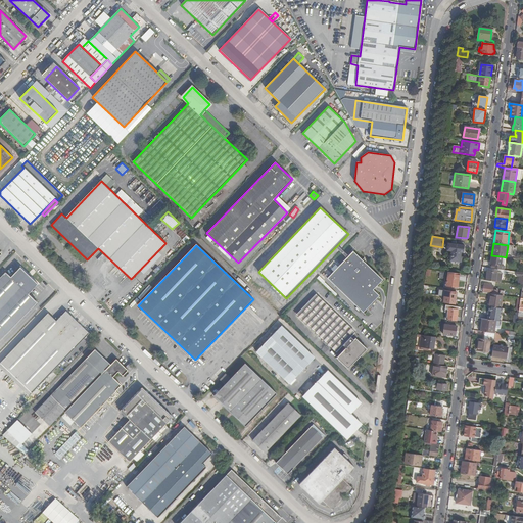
[(452,250),(450,260),(460,262),(461,252),(452,250)]
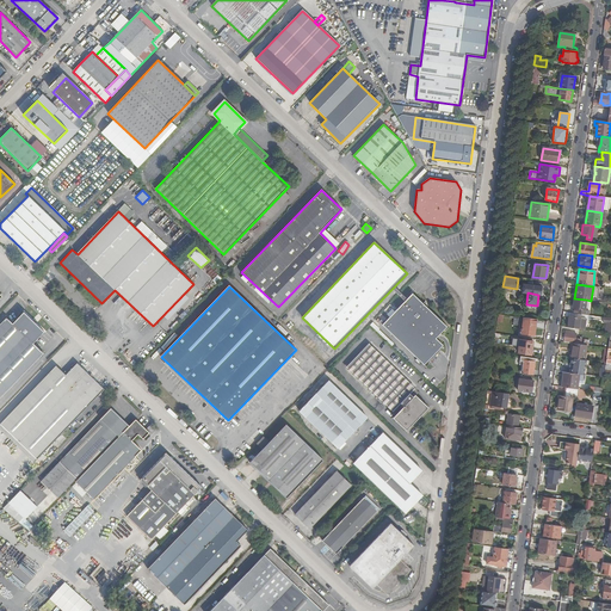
[(413,294),(383,325),(424,364),(443,345),(436,338),(446,327),(413,294)]
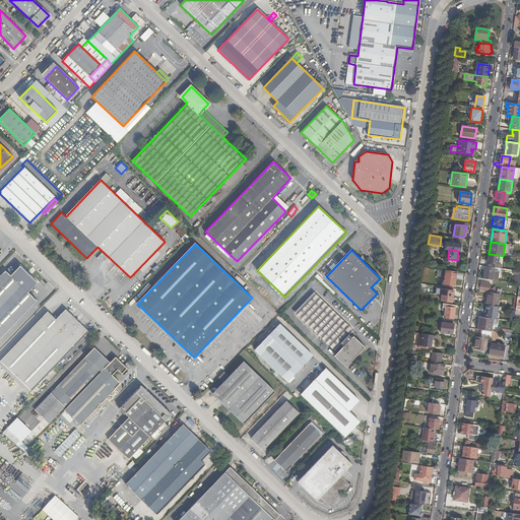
[(499,255),(489,254),(488,262),(489,263),(488,266),(500,268),(501,264),(498,264),(499,255)]
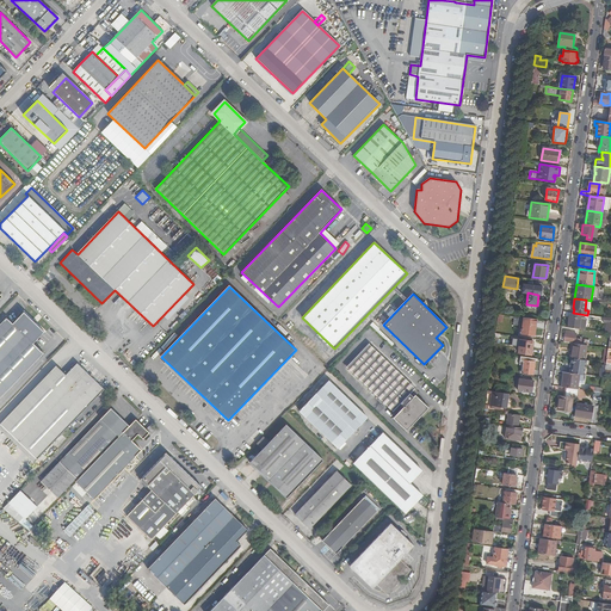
[(6,319),(0,325),(0,396),(43,353),(32,344),(44,332),(23,313),(12,323),(6,319)]
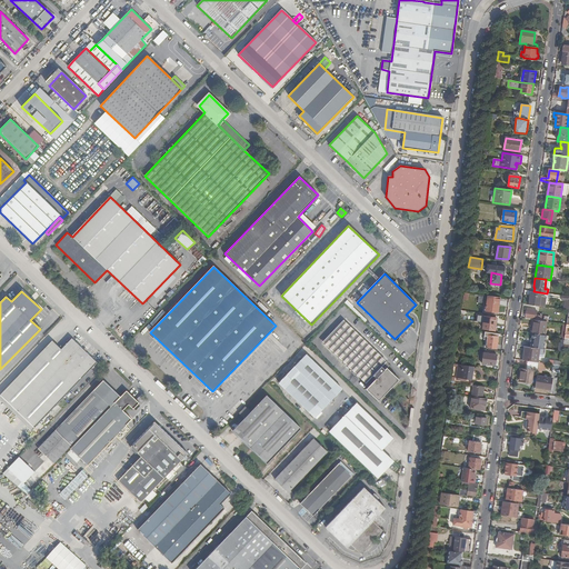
[(530,295),(529,305),(543,307),(545,298),(530,295)]
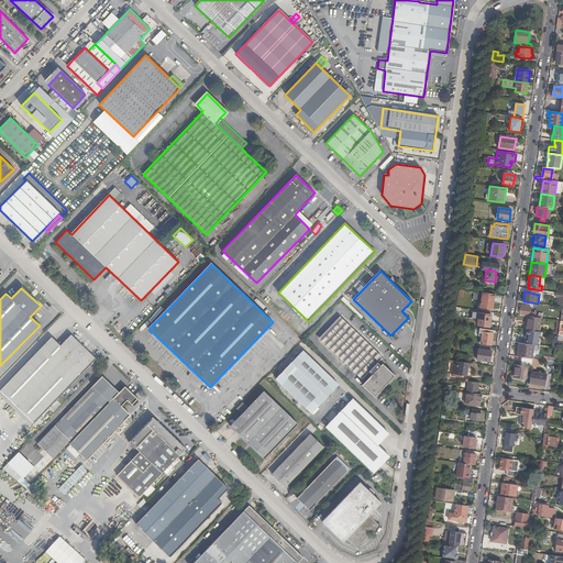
[(495,295),(483,293),(481,308),(492,309),(495,295)]
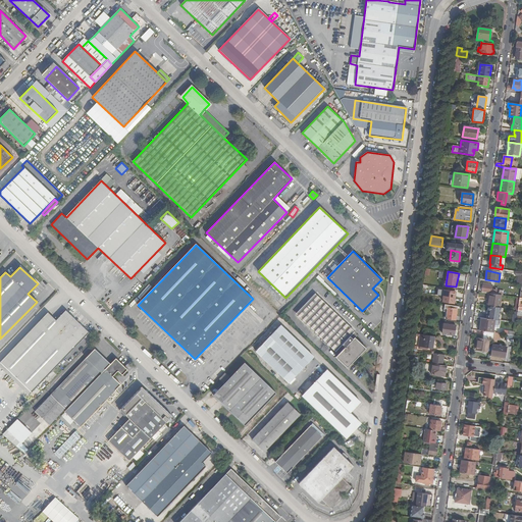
[(482,283),(481,292),(489,294),(501,295),(503,295),(504,291),(499,290),(498,292),(497,292),(497,291),(491,290),(491,285),(482,283)]
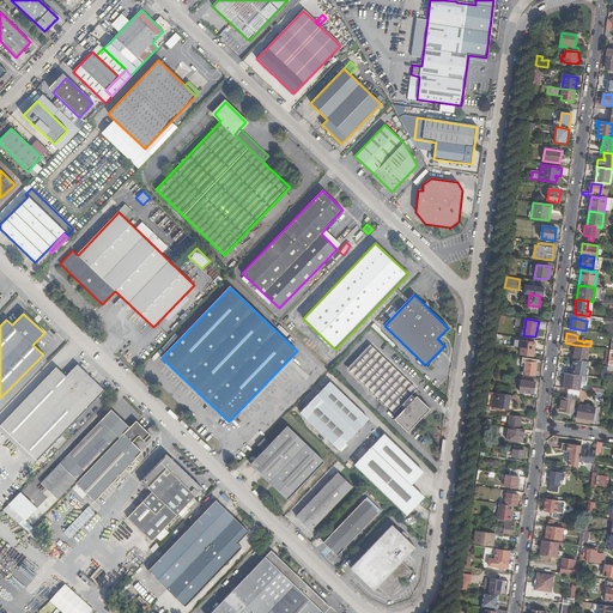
[(430,408),(417,396),(416,399),(411,395),(417,390),(417,389),(371,345),(349,369),(394,413),(402,405),(406,408),(395,419),(408,432),(430,408)]
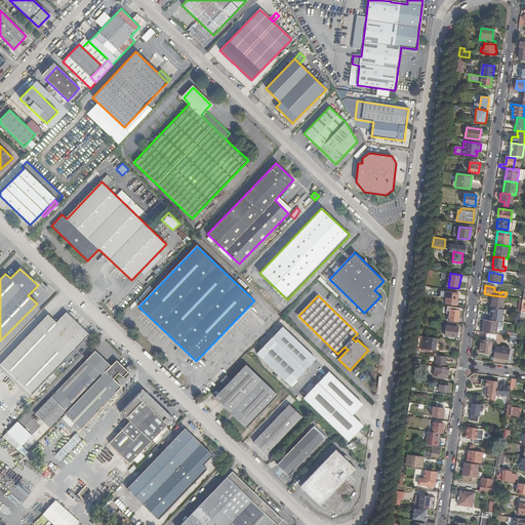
[(492,295),(490,308),(491,308),(495,309),(502,310),(503,296),(492,295)]
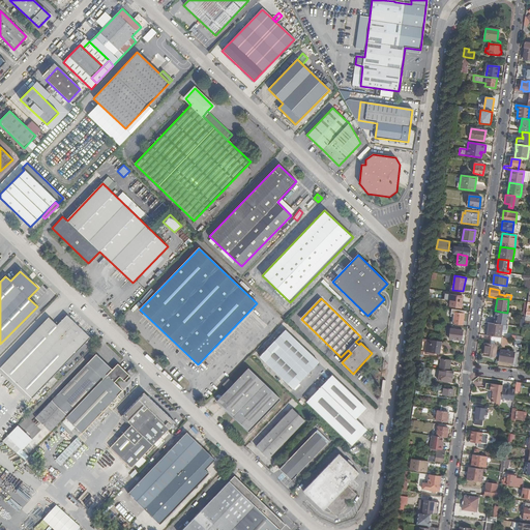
[(465,312),(451,310),(451,314),(454,314),(452,324),(463,325),(465,312)]
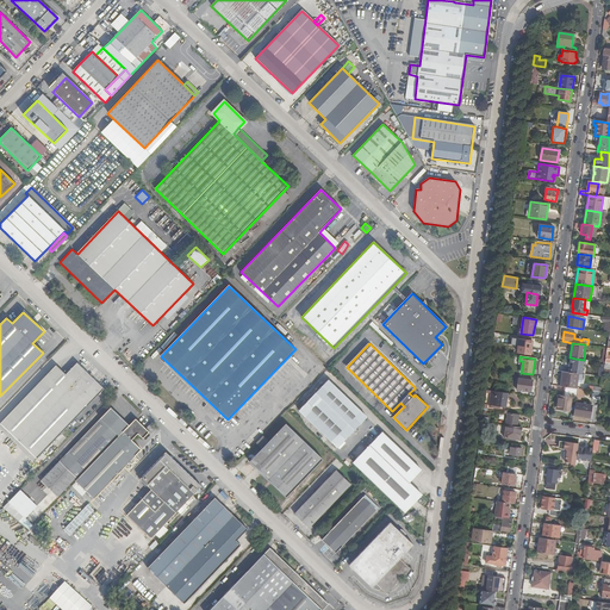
[(576,359),(571,358),(570,363),(571,363),(570,373),(578,374),(584,374),(585,366),(587,366),(587,360),(584,360),(576,359)]
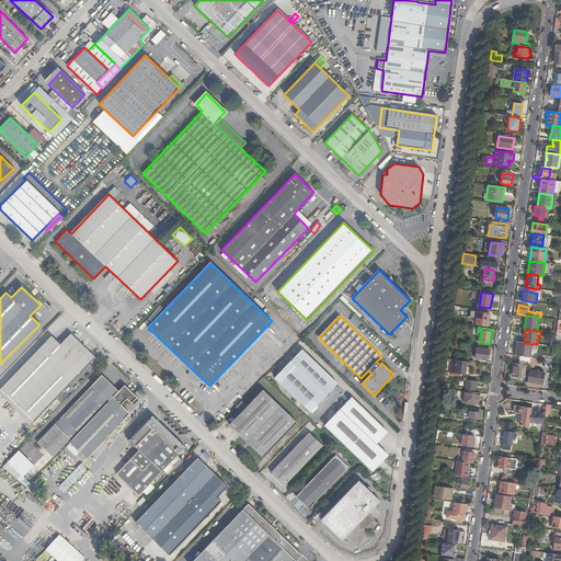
[(70,334),(60,345),(52,336),(0,389),(0,415),(20,435),(95,357),(70,334)]
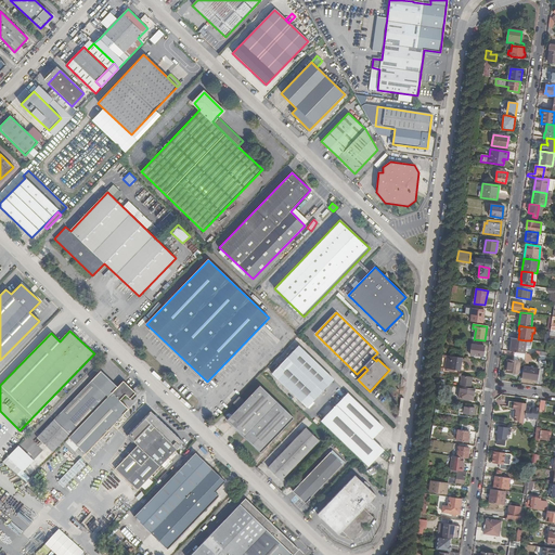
[(510,351),(512,352),(524,353),(526,340),(518,339),(512,338),(510,351)]
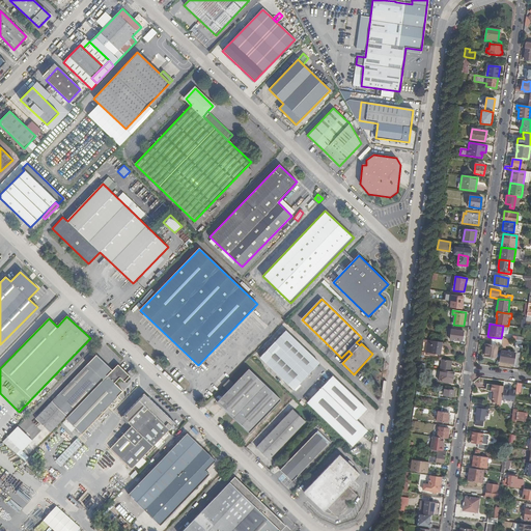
[(456,330),(456,328),(452,327),(451,330),(450,339),(462,341),(464,331),(456,330)]
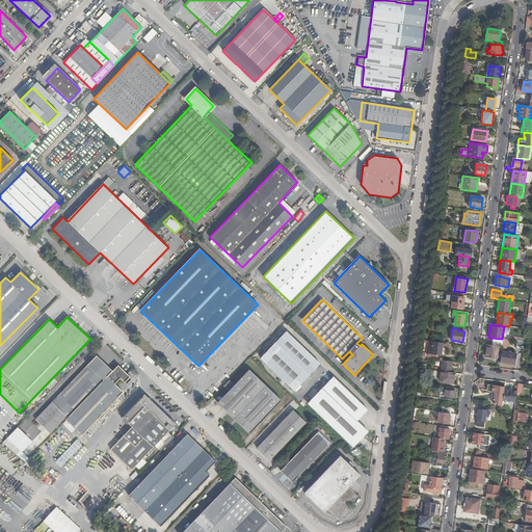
[(286,331),(261,357),(294,390),(319,364),(286,331)]
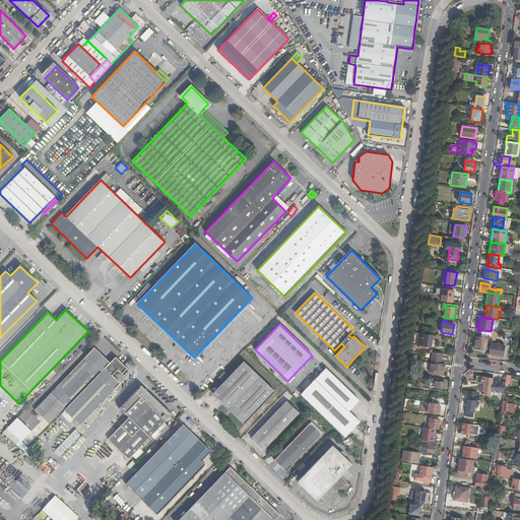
[(486,339),(491,340),(492,337),(493,331),(491,331),(479,330),(478,338),(475,337),(474,348),(483,349),(484,345),(486,345),(486,339)]
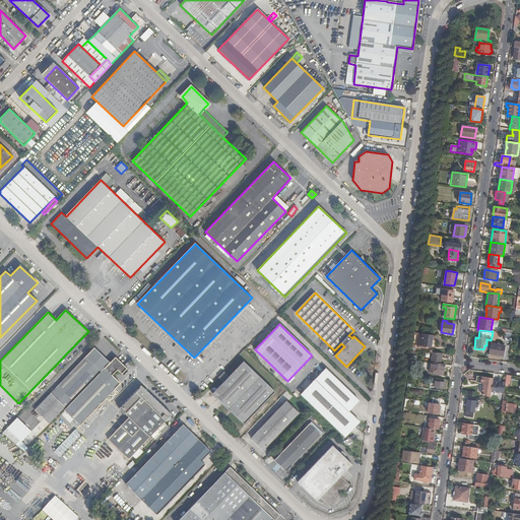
[(417,339),(416,345),(426,346),(431,347),(433,335),(414,333),(414,338),(417,339)]
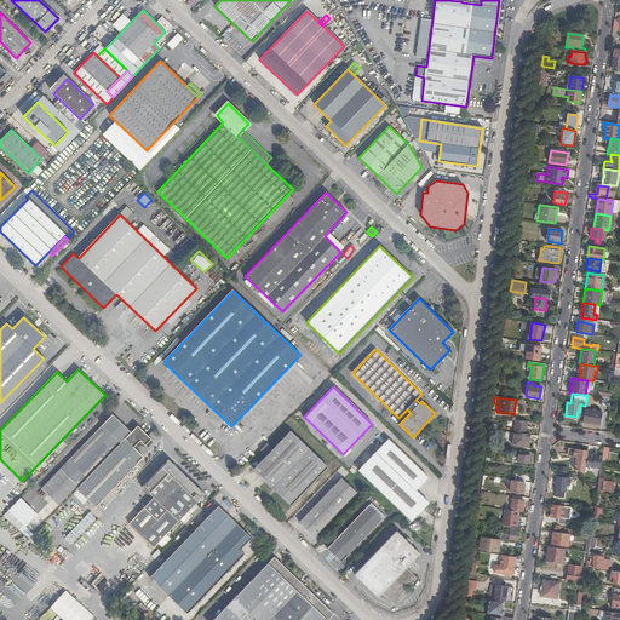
[(584,413),(583,422),(600,424),(601,413),(585,411),(584,413)]
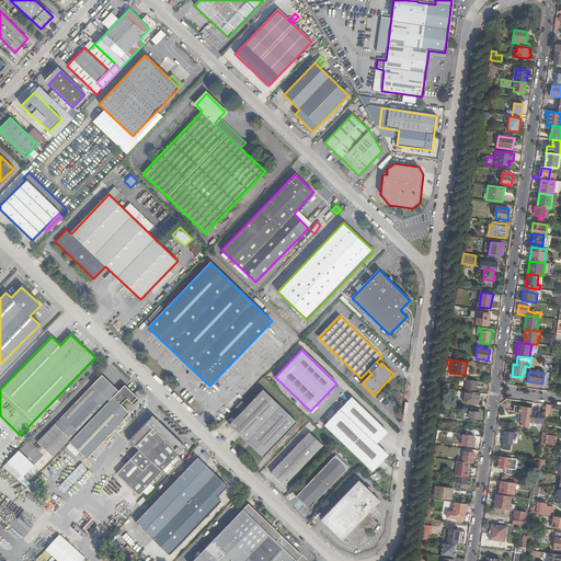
[(71,441),(118,391),(102,375),(37,442),(53,457),(70,439),(71,441)]
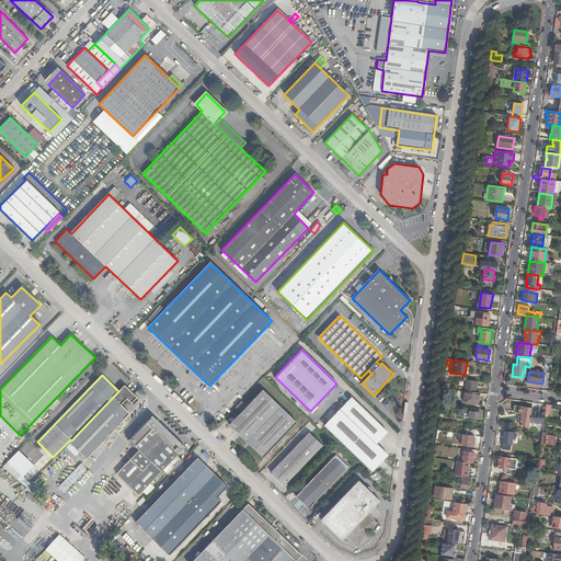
[(465,391),(476,392),(476,388),(477,381),(476,381),(466,380),(465,391)]
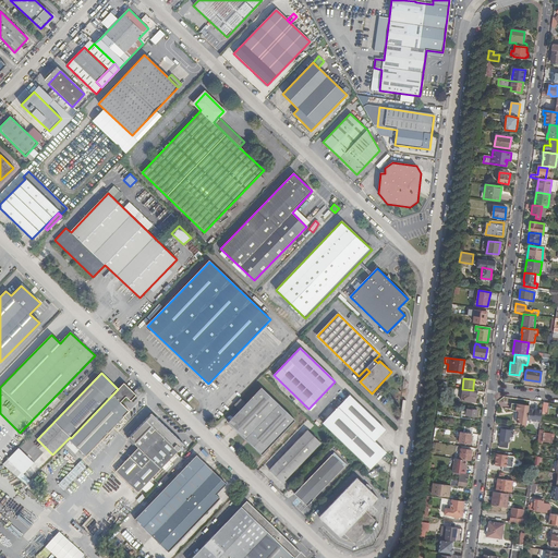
[(71,438),(69,440),(86,456),(129,411),(121,403),(126,397),(132,401),(137,396),(124,383),(118,389),(71,438)]
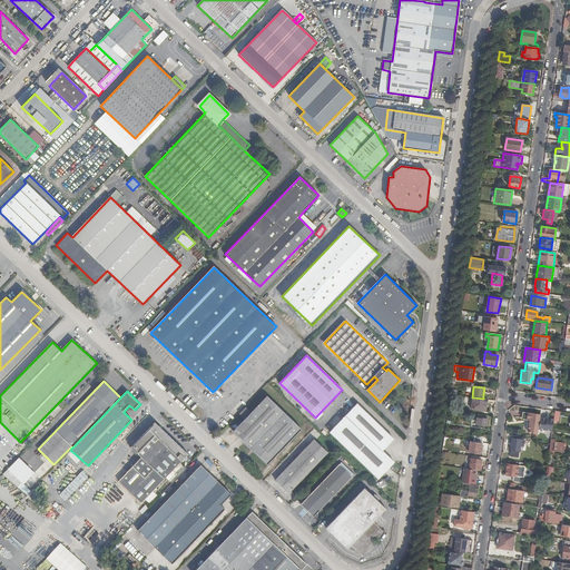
[(267,396),(234,431),(267,464),(302,429),(267,396)]
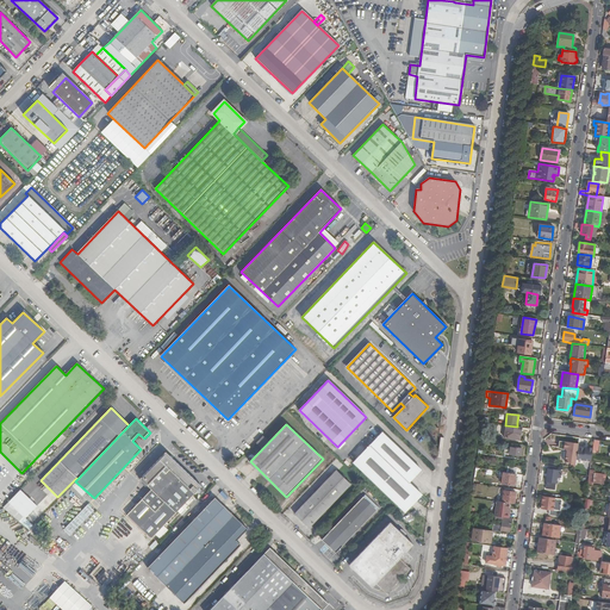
[(517,427),(505,425),(504,439),(520,440),(521,428),(517,427)]
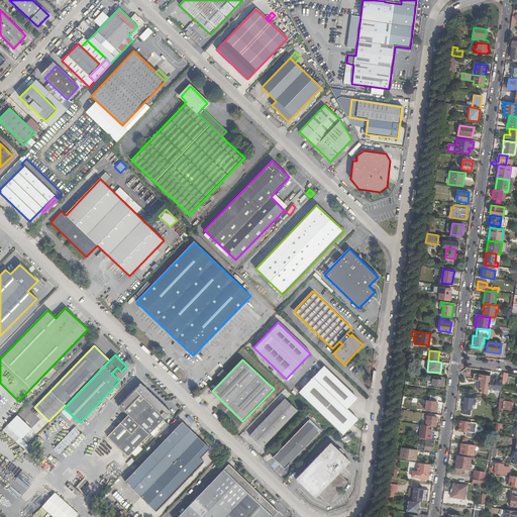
[(324,367),(299,392),(343,434),(357,420),(347,409),(357,398),(324,367)]
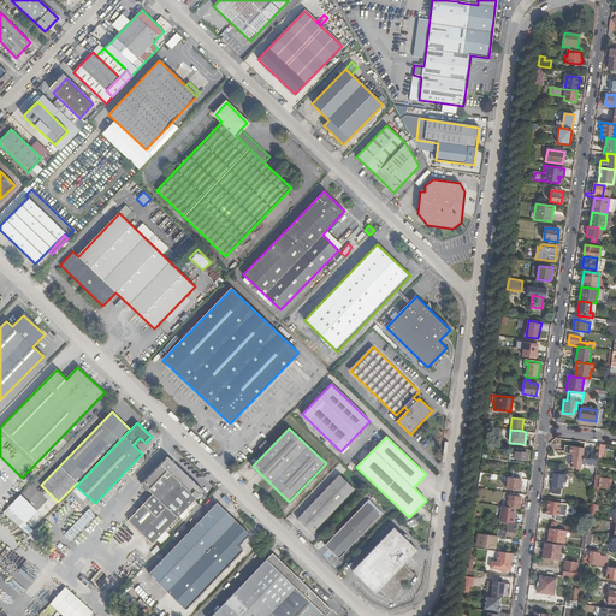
[(582,449),(564,446),(564,452),(572,455),(570,467),(579,468),(582,449)]
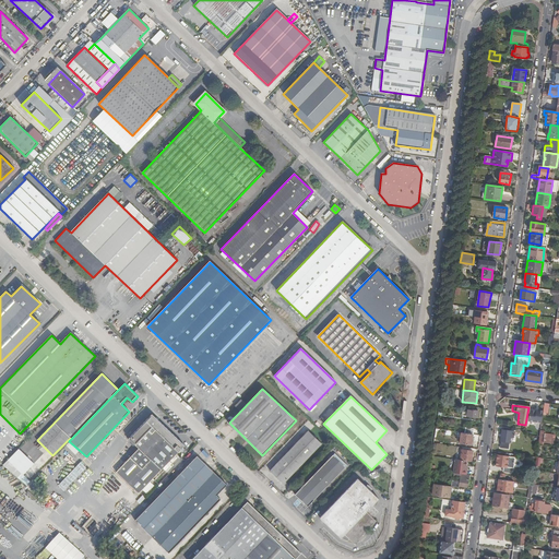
[(530,411),(527,425),(534,426),(535,423),(542,424),(543,417),(543,413),(543,411),(540,411),(540,413),(538,412),(530,411)]
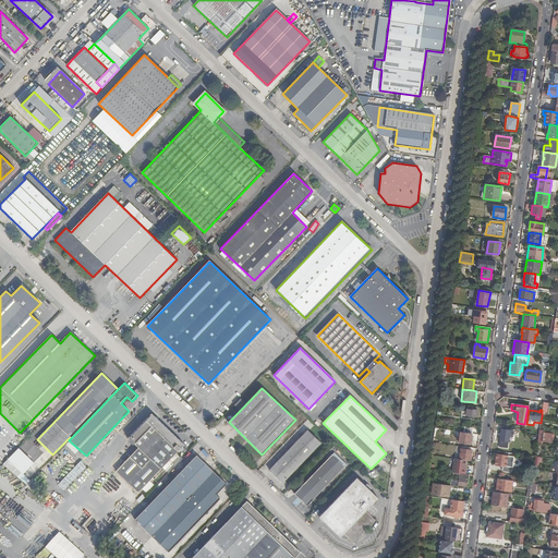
[(152,414),(129,437),(140,448),(117,471),(138,493),(184,445),(152,414)]
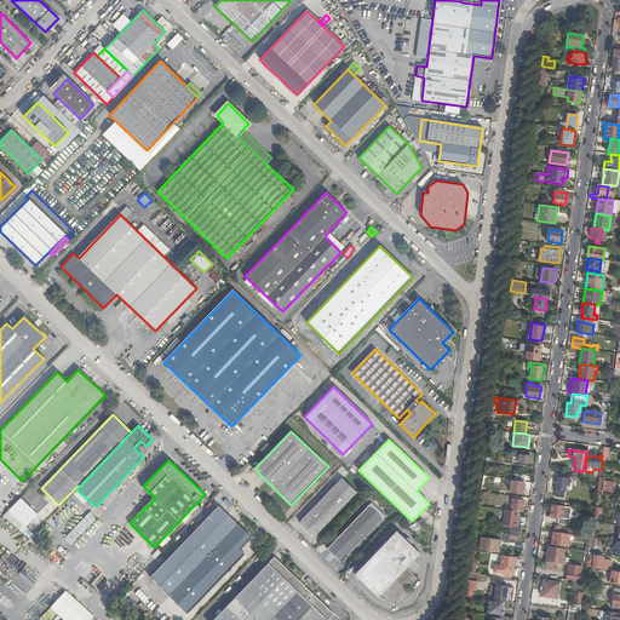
[(570,480),(556,477),(555,489),(556,489),(555,497),(563,498),(566,486),(569,486),(570,480)]
